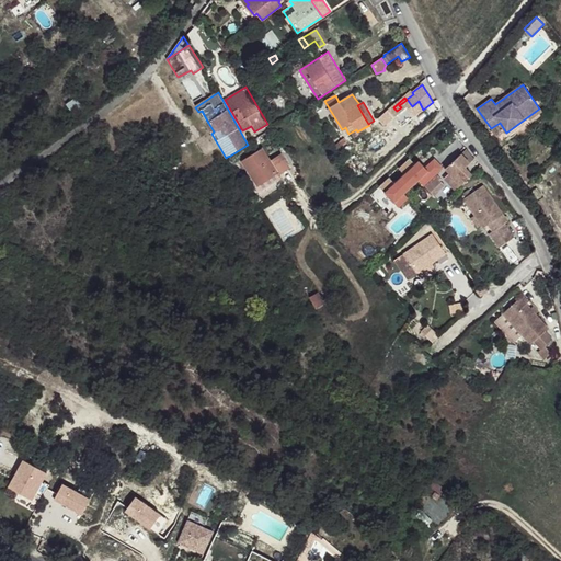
[(242,161),(258,185),(277,173),(278,175),(290,168),(282,153),(271,161),(263,149),(242,161)]
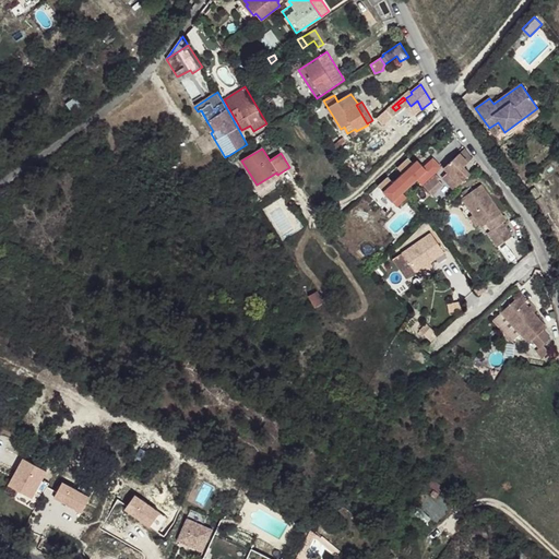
[(458,183),(459,185),(471,174),(464,167),(473,158),(464,150),(443,168),(448,173),(458,183)]
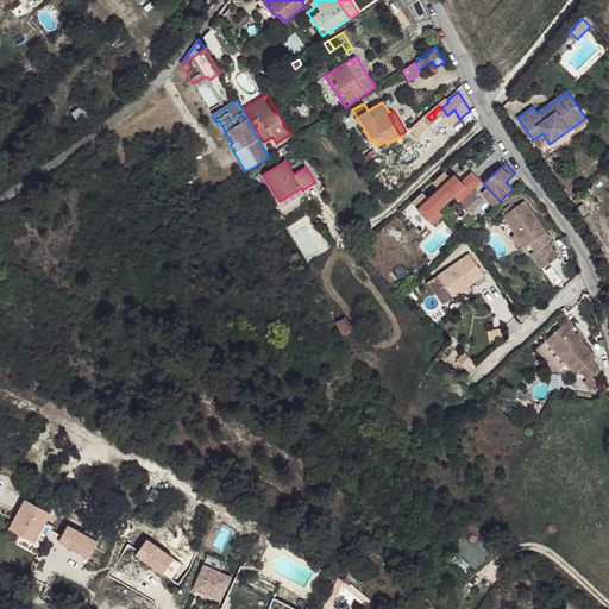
[(412,202),(431,224),(441,213),(439,209),(454,195),(459,202),(481,182),(471,173),(462,182),(458,186),(451,179),(445,171),(433,182),(439,189),(428,199),(422,193),(412,202)]
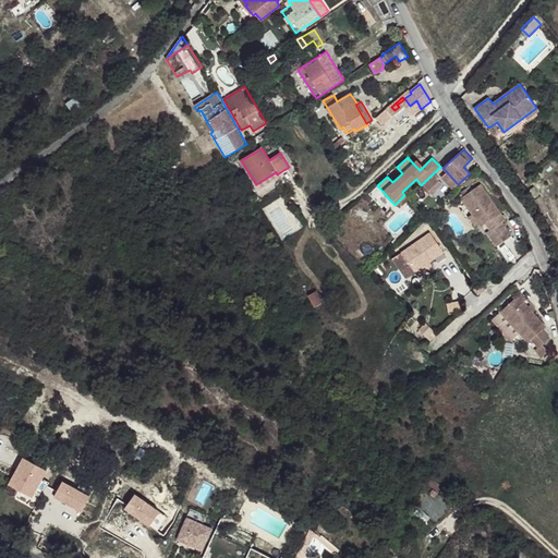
[(413,164),(420,170),(423,167),(416,160),(413,164)]
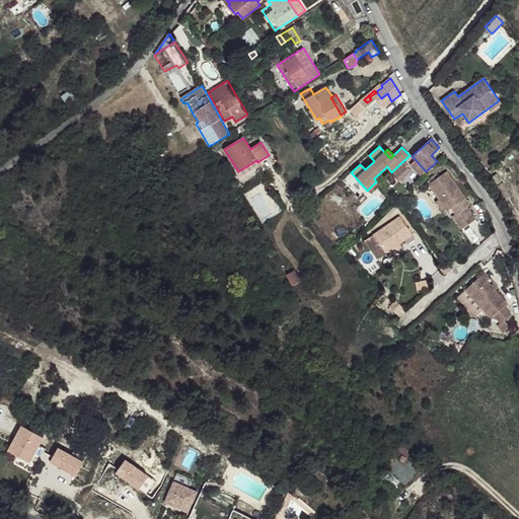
[(241,176),(258,164),(257,162),(256,160),(238,171),(241,176)]
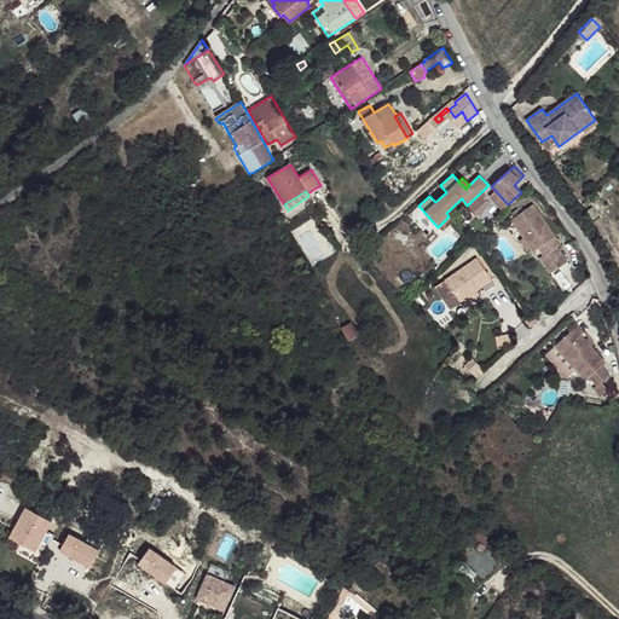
[(490,197),(501,209),(507,203),(496,191),(490,197)]
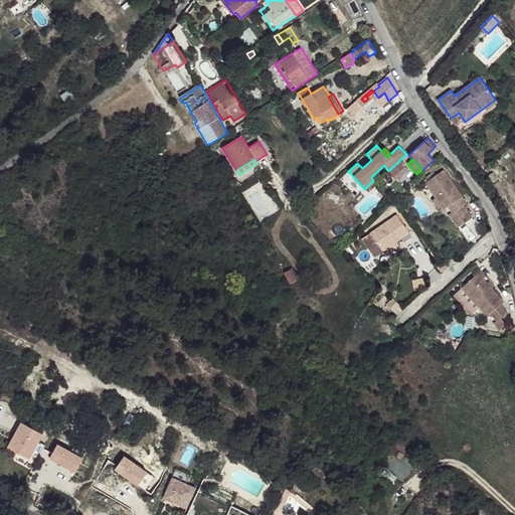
[(390,171),(397,179),(408,169),(404,166),(405,165),(401,161),(390,171)]
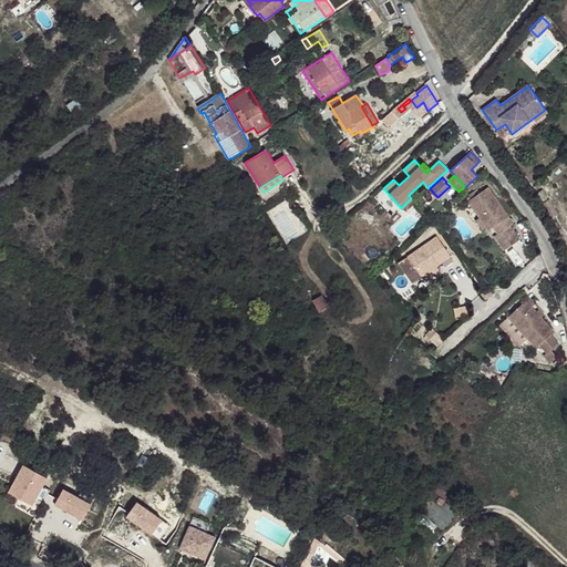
[(495,236),(504,249),(519,239),(509,226),(513,224),(488,187),(468,202),(480,217),(486,227),(488,230),(494,226),(498,234),(495,236)]
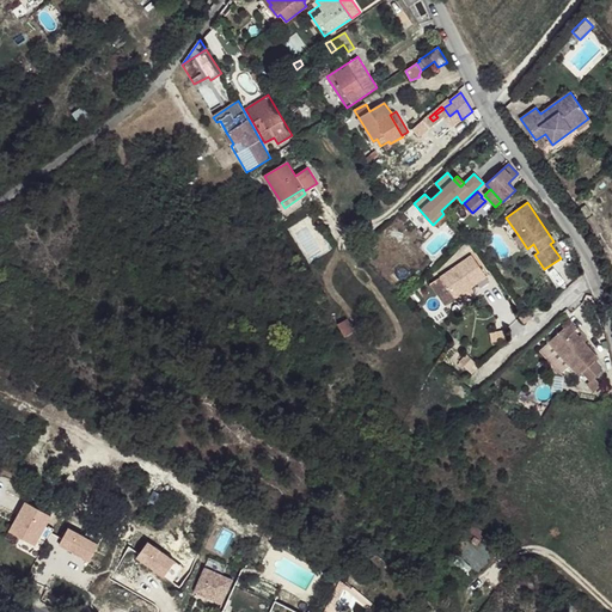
[(585,220),(594,236),(601,231),(593,216),(585,220)]
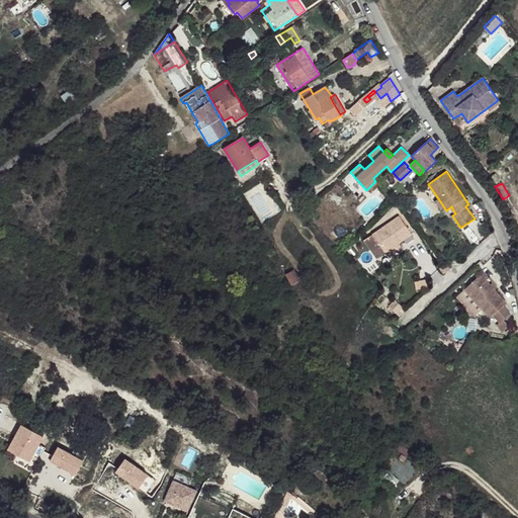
[(444,207),(438,198),(435,201),(441,209),(444,207)]
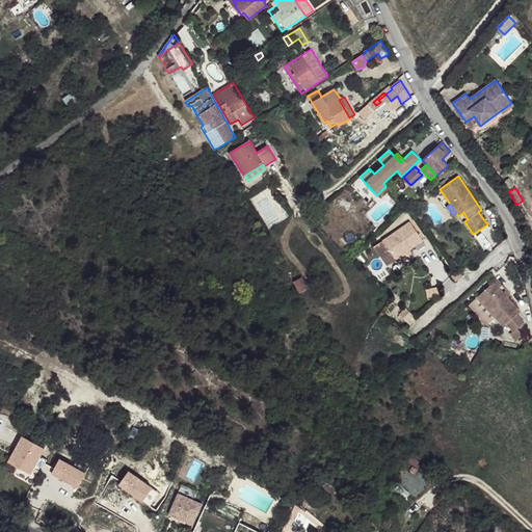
[(382,241),(396,259),(398,258),(409,249),(423,240),(410,221),(382,241)]
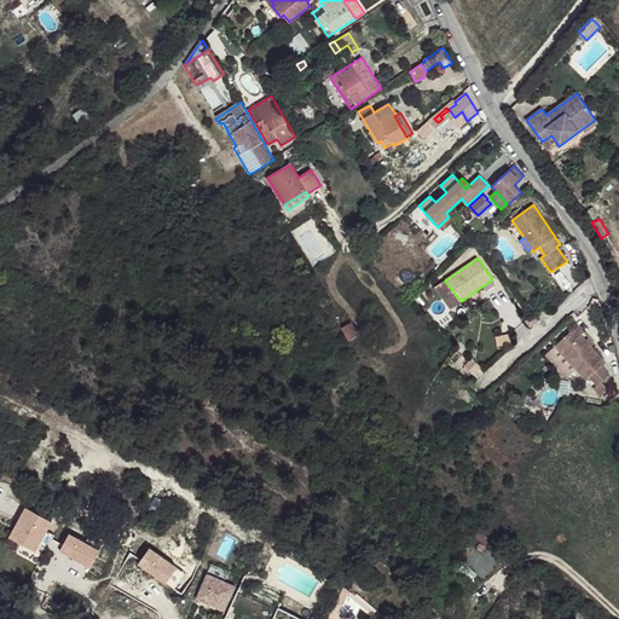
[(461,301),(445,281),(435,287),(451,308),(461,301)]
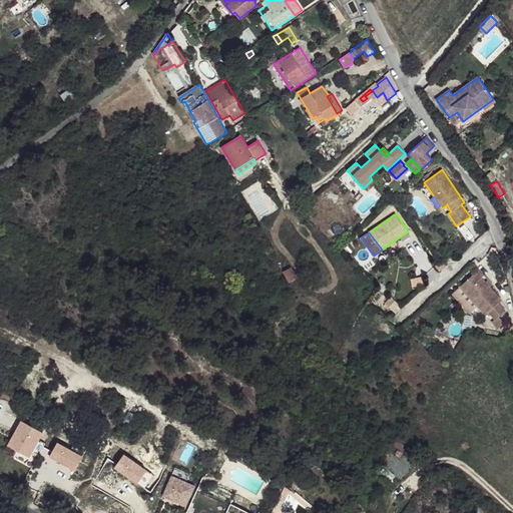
[(387,251),(397,243),(395,240),(384,248),(387,251)]
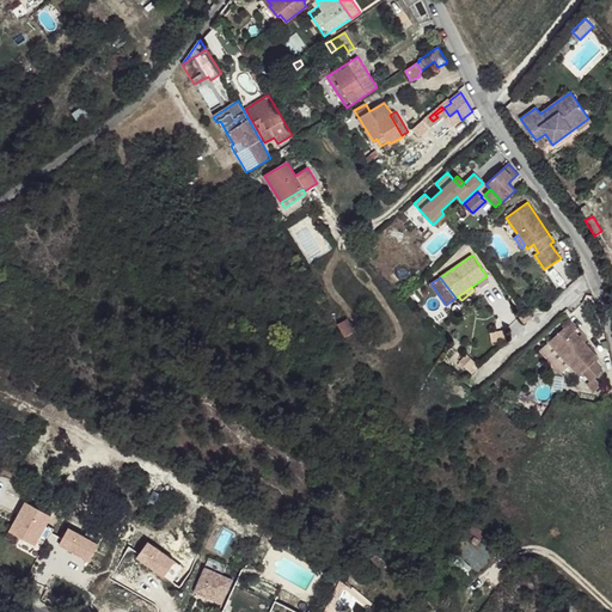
[(520,317),(525,323),(532,317),(527,311),(520,317)]
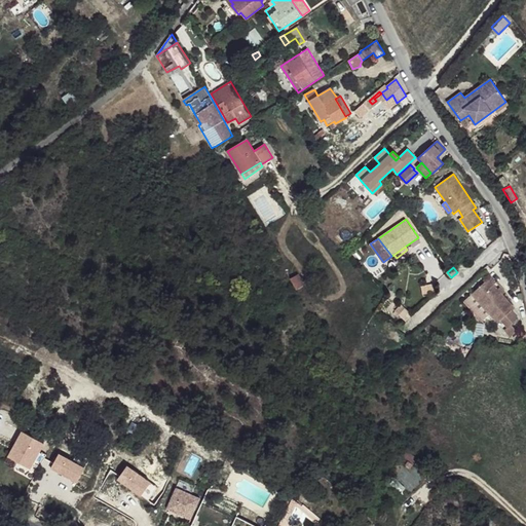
[(290,278),(296,289),(304,285),(298,274),(290,278)]
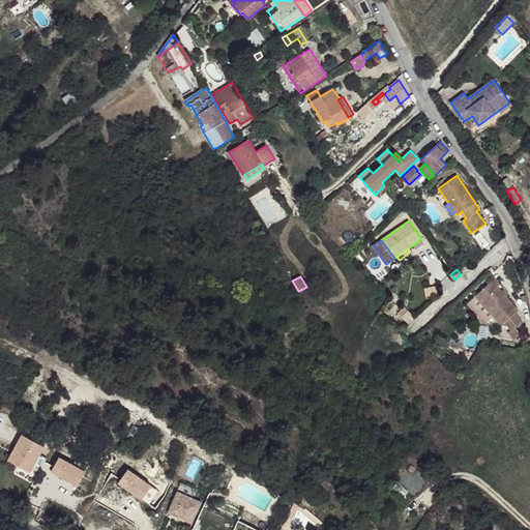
[(467,303),(484,323),(493,316),(501,325),(504,323),(511,330),(508,333),(513,340),(521,334),(514,327),(522,321),(514,313),(518,310),(506,297),(501,292),(497,287),(499,286),(494,280),(467,303)]
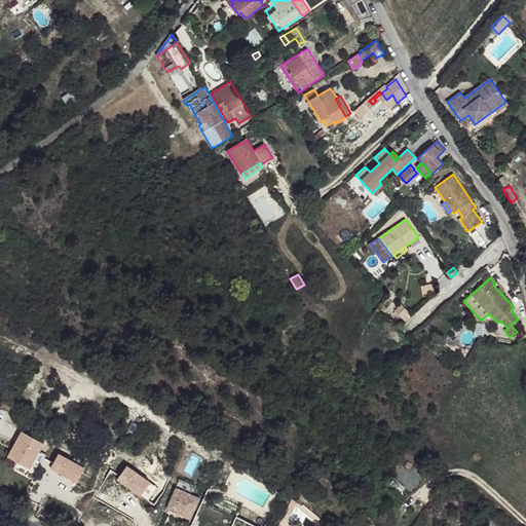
[(396,311),(402,317),(408,312),(401,305),(396,311)]
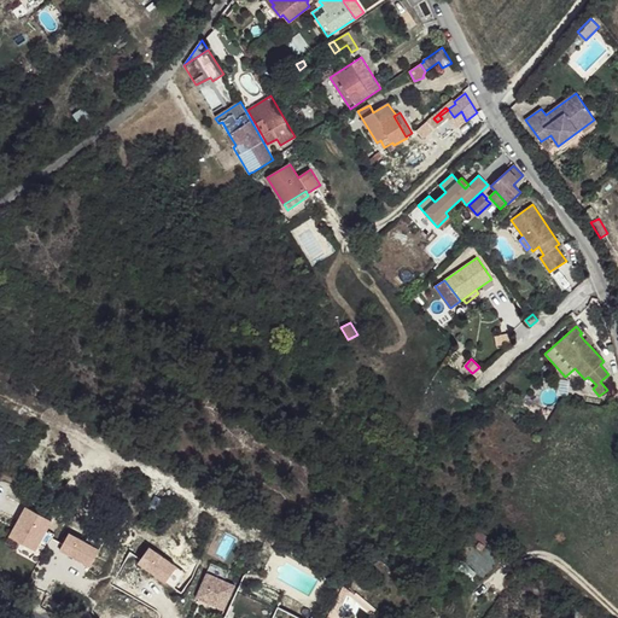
[(462,572),(470,579),(476,573),(465,564),(462,572)]
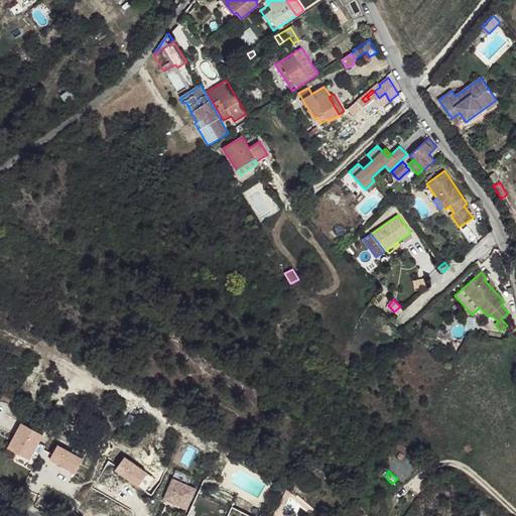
[(163,499),(187,510),(197,489),(172,479),(163,499)]
